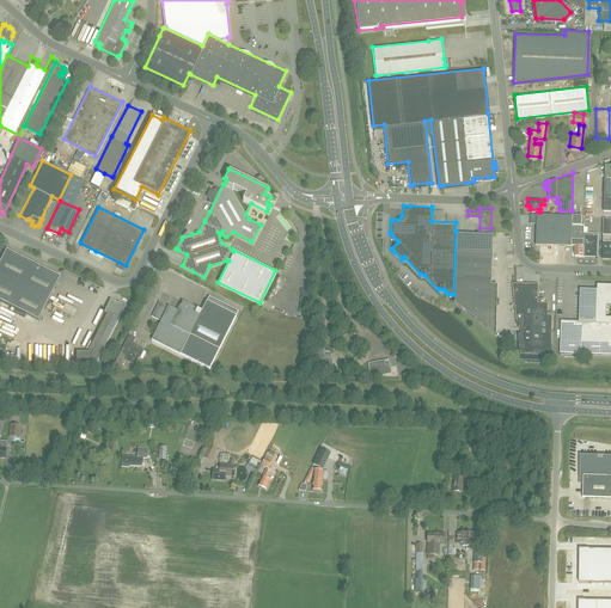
[(535,243),(570,244),(572,213),(530,212),(529,221),(536,221),(535,243)]
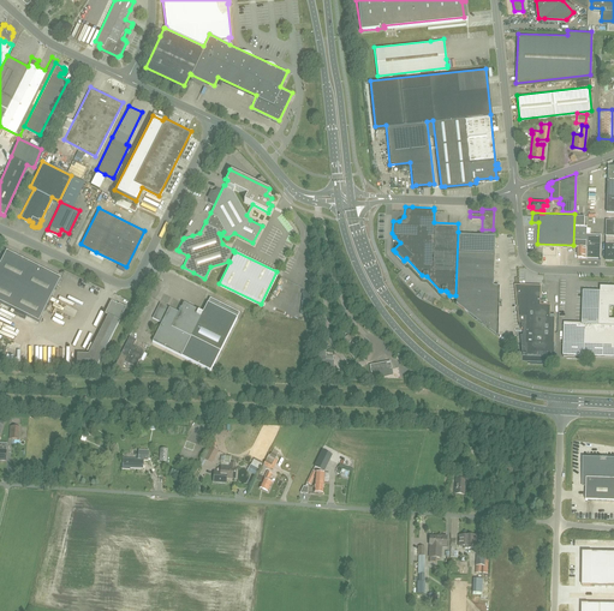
[(577,256),(585,256),(586,232),(586,225),(584,225),(584,214),(574,214),(573,245),(577,245),(577,256)]
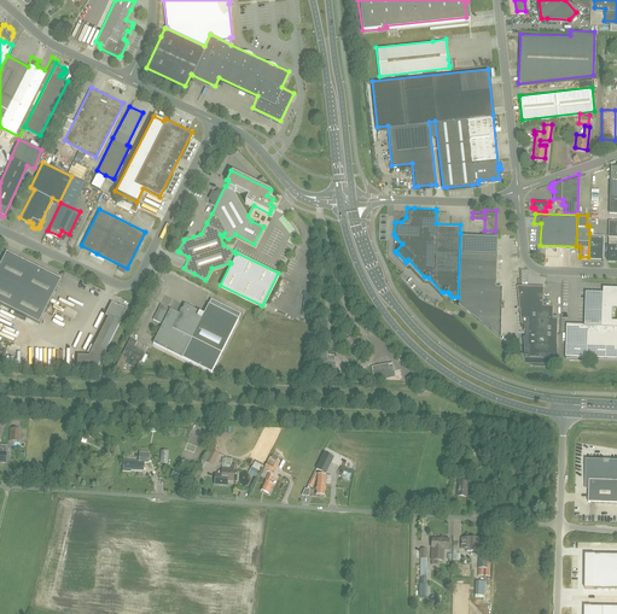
[(457,303),(469,313),(487,326),(499,335),(499,333),(500,285),(494,285),(496,234),(483,234),(464,234),(460,233),(458,297),(457,303)]
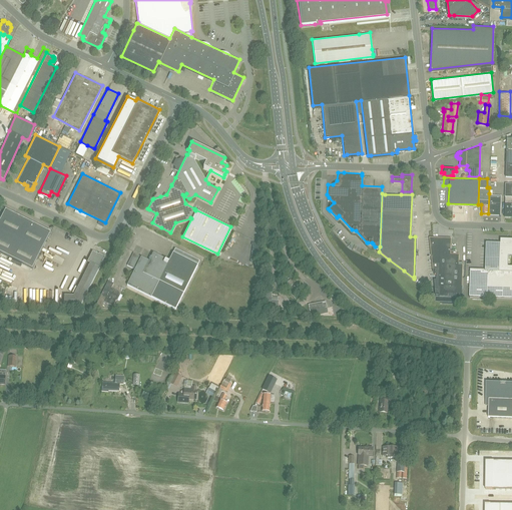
[(500,213),(500,209),(501,193),(489,193),(488,213),(500,213)]
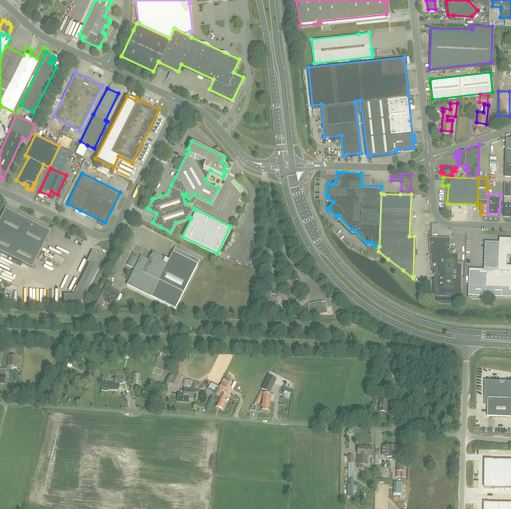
[(0,250),(31,265),(50,229),(5,207),(0,215),(0,250)]
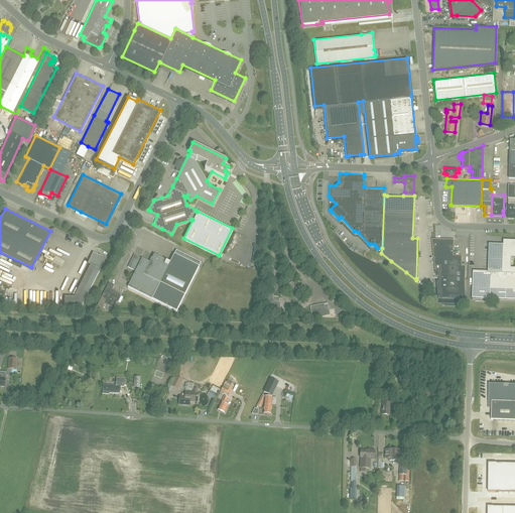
[(461,263),(461,253),(453,253),(454,237),(431,237),(434,271),(436,271),(436,274),(438,274),(437,279),(435,279),(437,295),(464,296),(465,264),(461,263)]
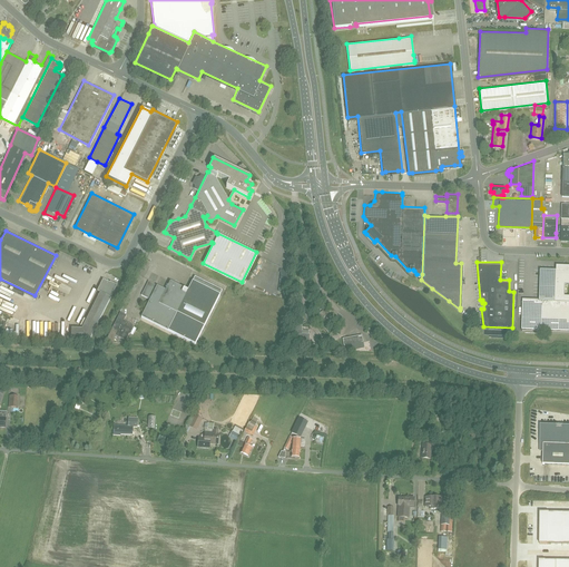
[(568,265),(559,265),(559,269),(540,267),(539,299),(521,297),(520,326),(568,328),(568,265)]
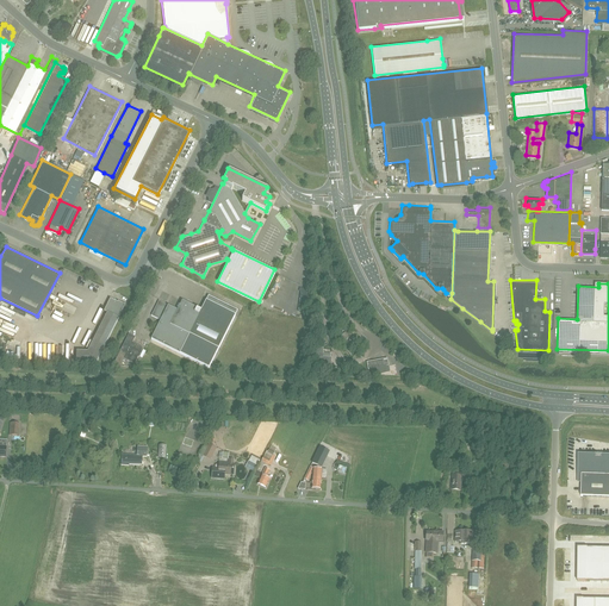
[(119,301),(110,297),(103,308),(106,310),(87,348),(75,348),(75,361),(94,362),(124,303),(120,301),(119,301)]
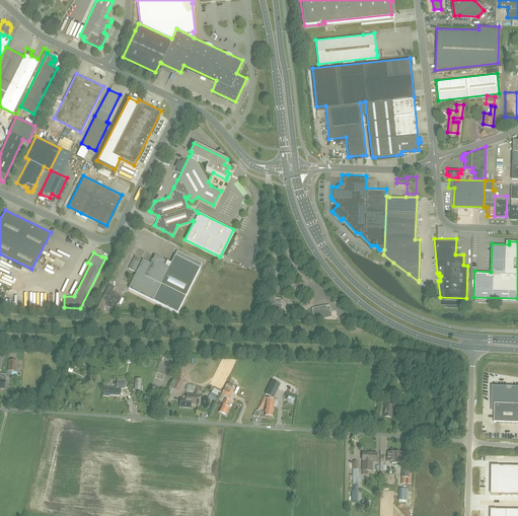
[(136,270),(128,286),(177,311),(200,266),(174,253),(170,262),(154,253),(150,262),(134,253),(128,266),(136,270)]
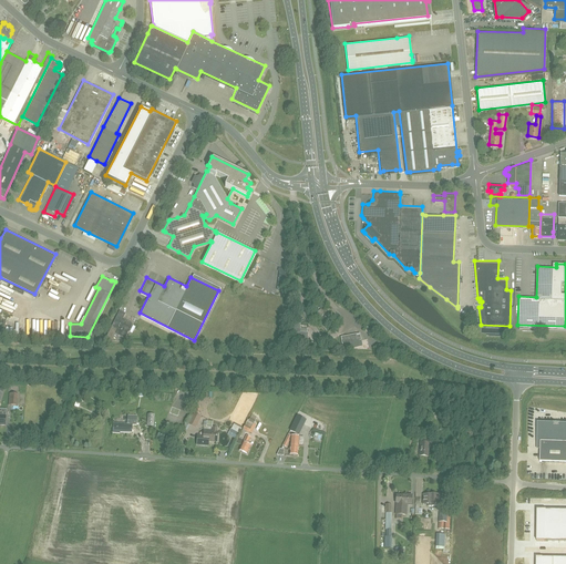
[(325,308),(320,307),(316,309),(315,315),(318,319),(322,319),(327,317),(328,313),(325,308)]
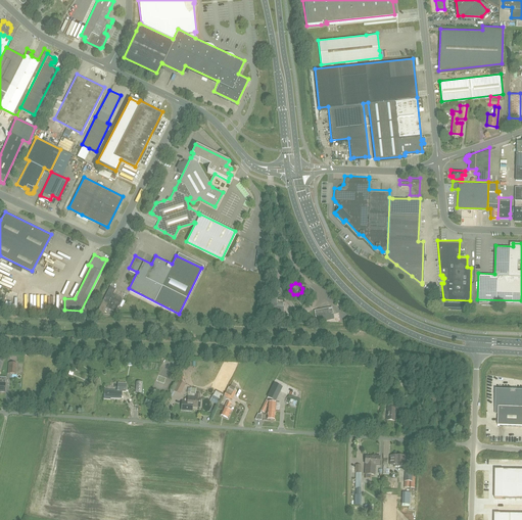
[(109,284),(97,309),(102,311),(105,305),(114,310),(117,304),(122,296),(112,291),(114,287),(109,284)]
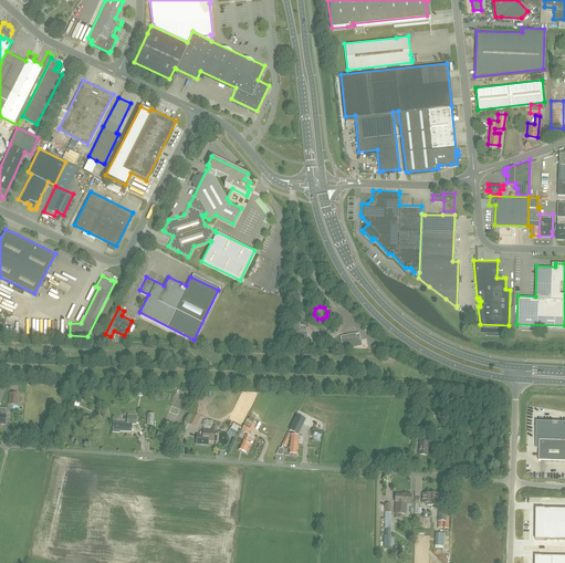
[(299,329),(299,321),(292,321),(292,329),(291,329),(290,340),(294,340),(306,340),(306,330),(299,329)]
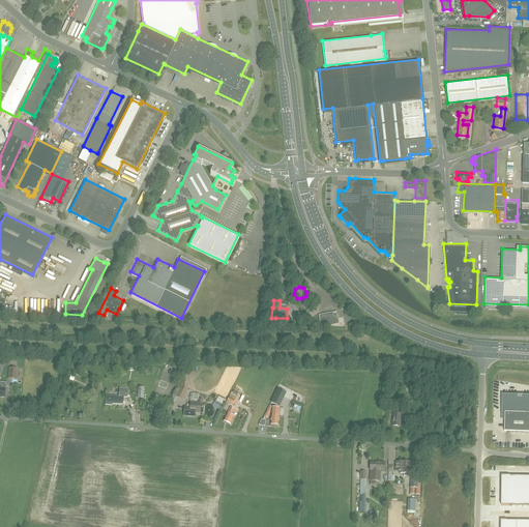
[(319,319),(322,318),(334,316),(336,316),(335,309),(317,313),(319,319)]
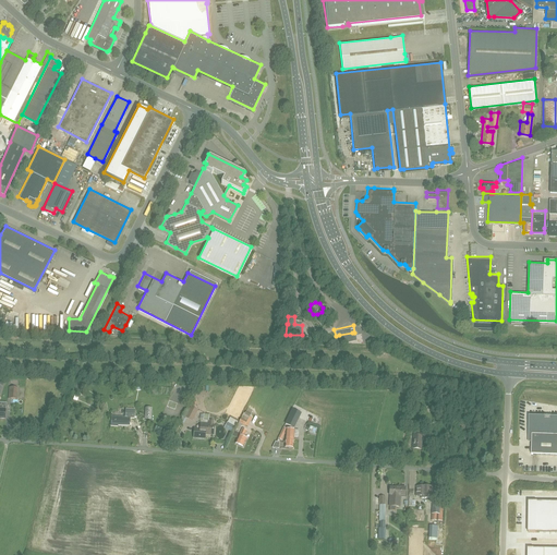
[(17,385),(9,385),(8,396),(16,396),(17,385)]
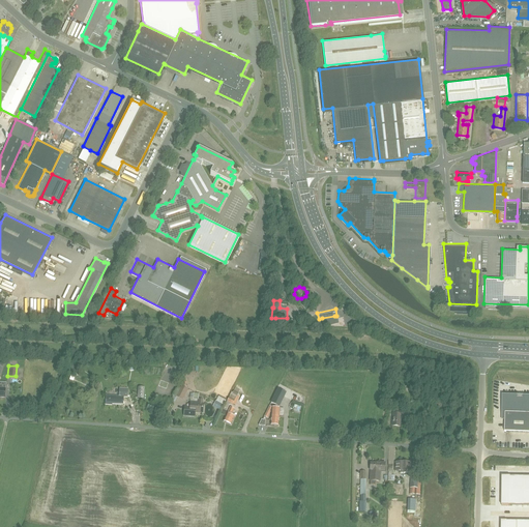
[(180,377),(177,383),(186,387),(186,386),(183,384),(184,383),(183,383),(184,379),(180,377)]
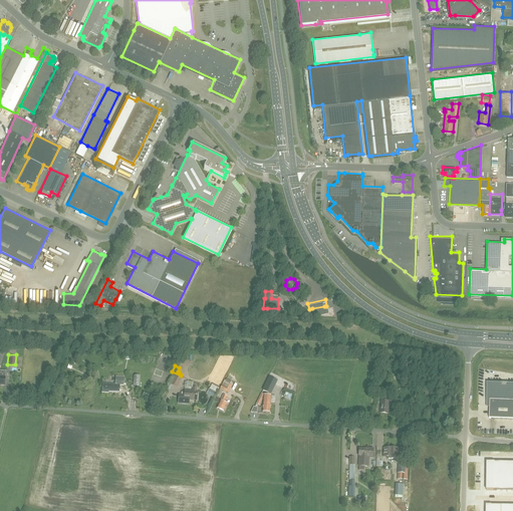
[(181,375),(172,371),(168,379),(176,385),(181,375)]
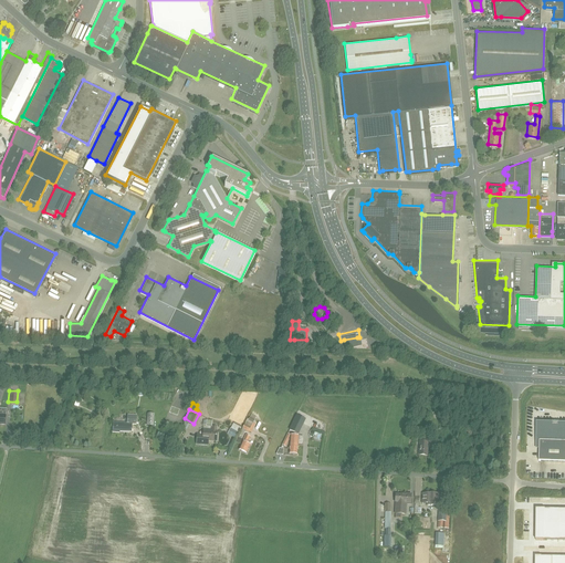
[(129,429),(131,421),(135,421),(135,413),(126,412),(126,420),(112,419),(112,429),(118,430),(118,428),(129,429)]
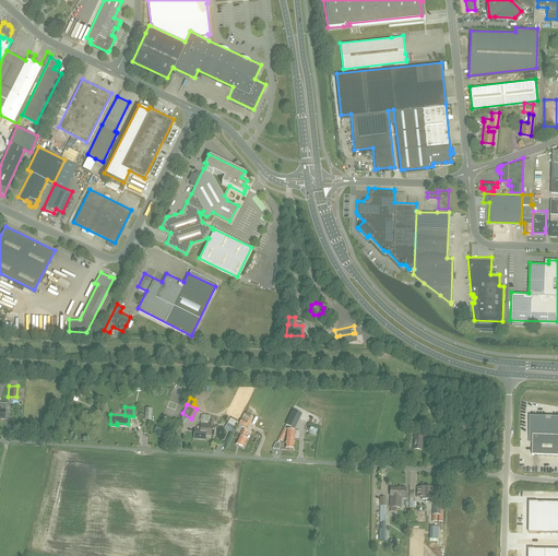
[(292,406),(284,422),(293,425),(299,411),(292,406)]
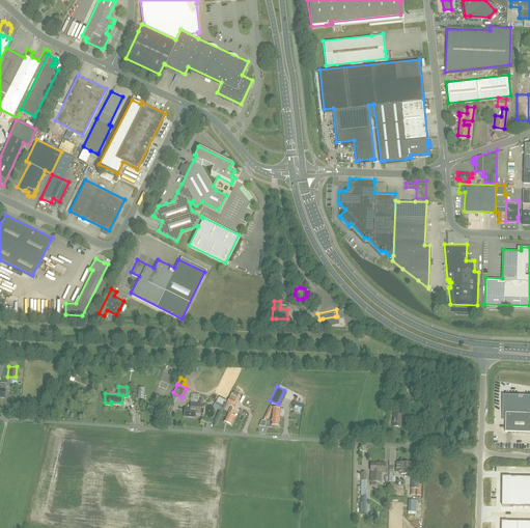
[(232,391),(230,390),(223,406),(226,407),(229,401),(231,403),(238,391),(233,389),(232,391)]
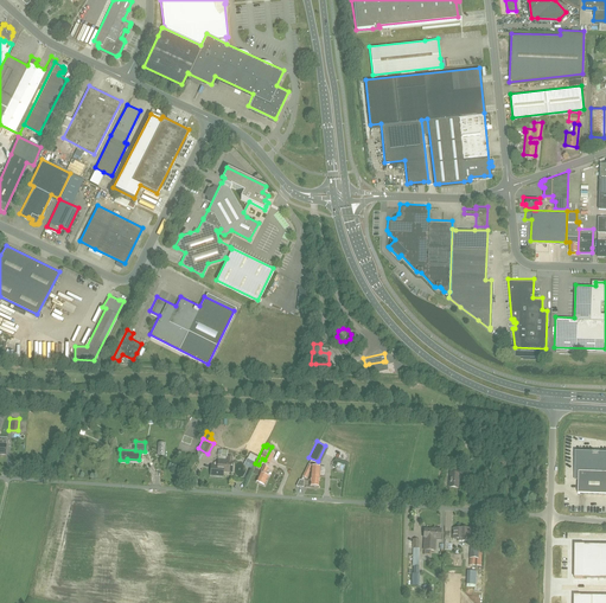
[(578,475),(576,491),(605,492),(605,450),(575,449),(574,475),(578,475)]
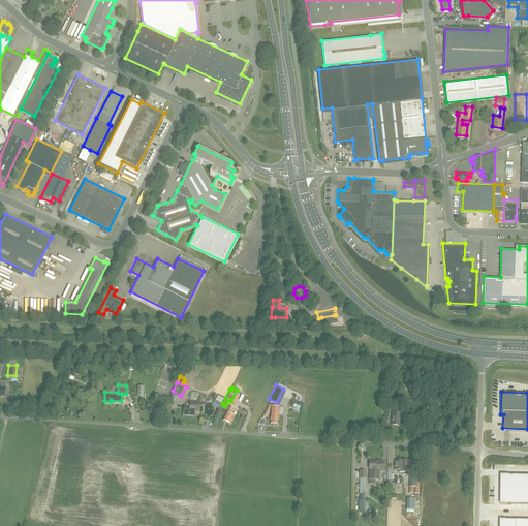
[(217,393),(214,398),(221,402),(224,397),(217,393)]
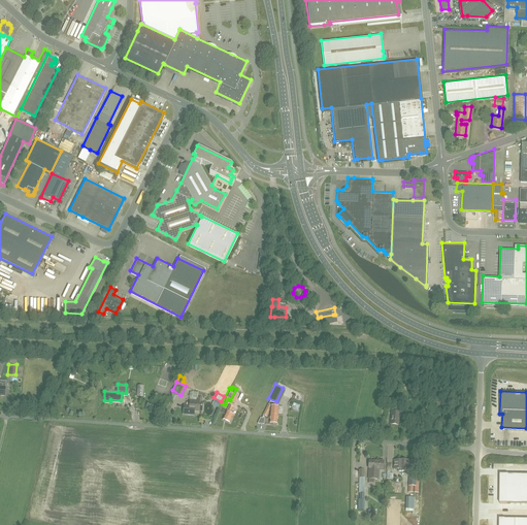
[(190,398),(189,403),(183,402),(182,413),(193,414),(194,407),(201,408),(201,399),(201,395),(197,395),(197,399),(190,398)]
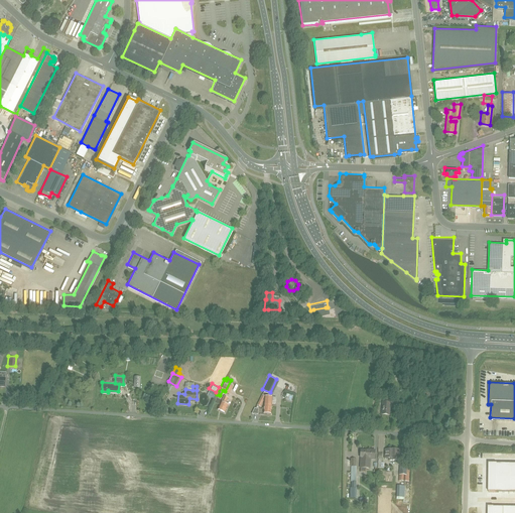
[(217,407),(224,410),(228,403),(225,401),(228,395),(224,393),(217,407)]
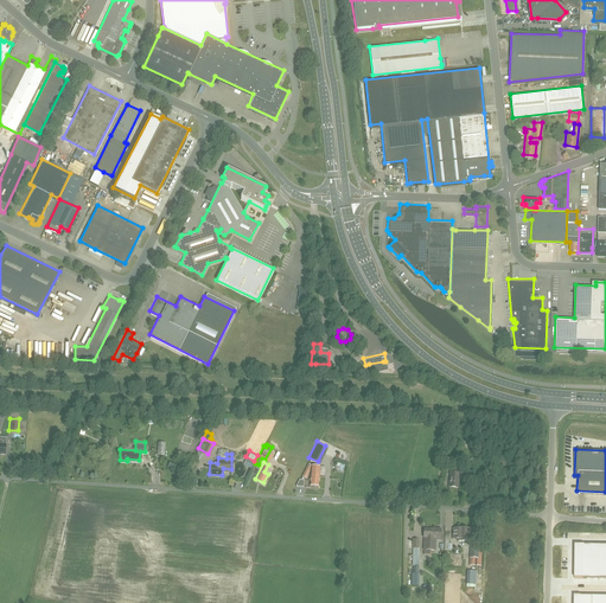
[(325,464),(312,463),(307,462),(301,474),(305,475),(308,468),(311,468),(311,473),(310,473),(310,482),(318,483),(319,472),(324,472),(325,464)]
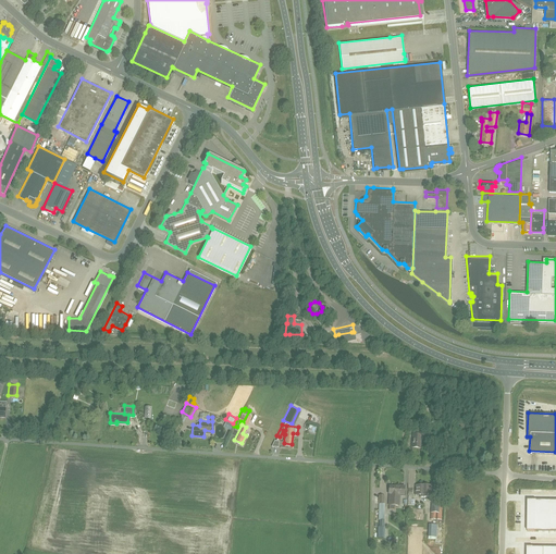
[(411,444),(419,445),(420,435),(423,436),(424,429),(419,429),(418,432),(412,431),(411,444)]
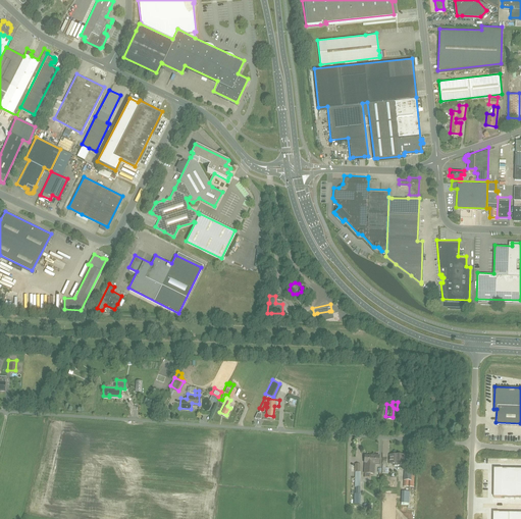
[(388,453),(387,461),(393,462),(393,463),(403,464),(404,452),(399,452),(399,451),(394,451),(394,452),(393,452),(393,453),(388,453)]
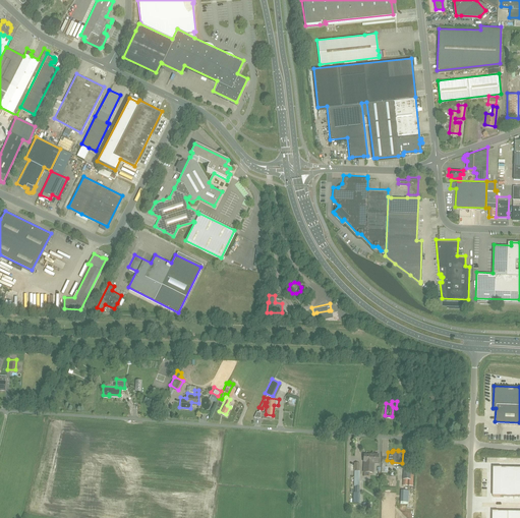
[(362,452),(361,456),(362,456),(362,459),(363,459),(362,470),(362,473),(368,474),(368,470),(372,470),(372,460),(373,460),(373,461),(378,461),(379,457),(378,457),(378,453),(373,452),(373,453),(366,453),(366,452),(362,452)]
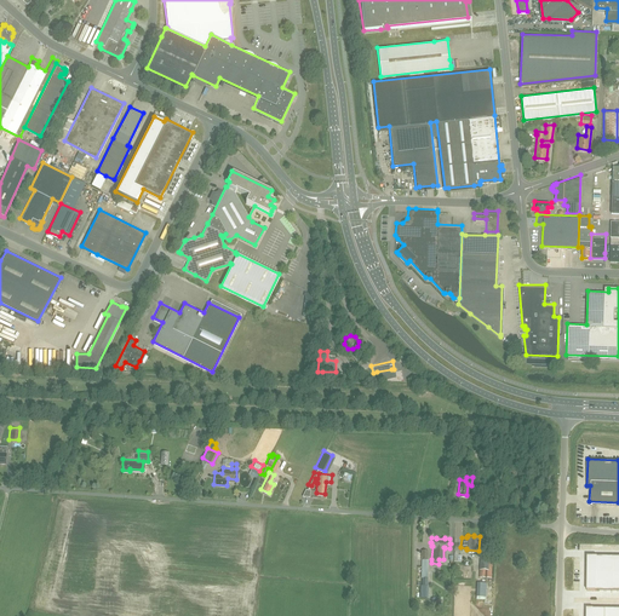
[(618,553),(586,553),(585,588),(618,588),(618,553)]
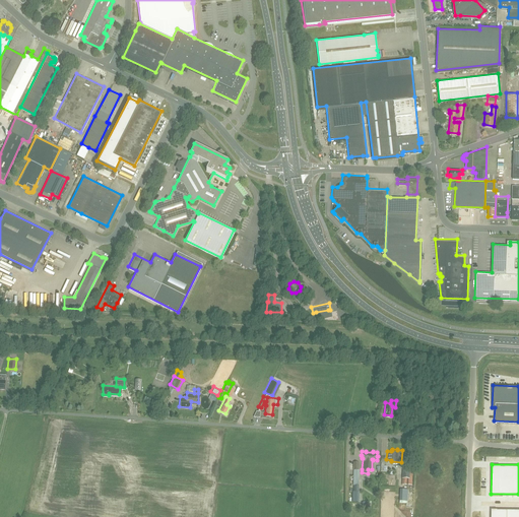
[(408,467),(401,467),(401,482),(405,482),(405,476),(406,476),(406,482),(411,482),(411,468),(408,468),(408,467)]
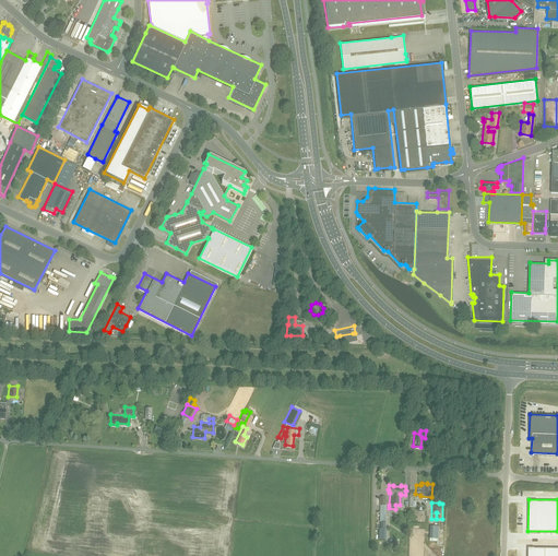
[(557,555),(557,546),(527,546),(527,555),(557,555)]
